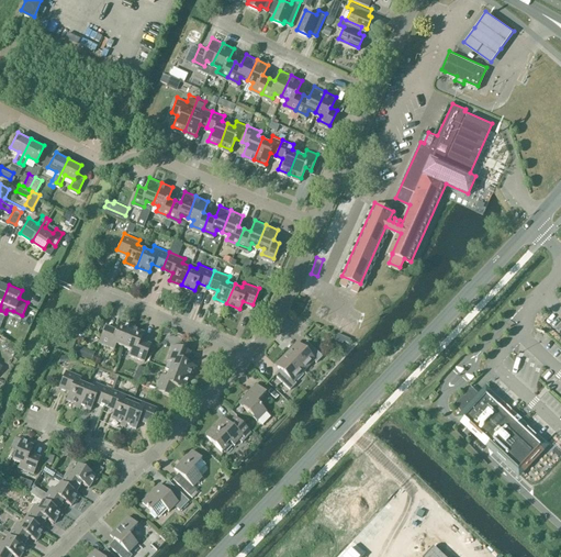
[(124,343),(132,324),(120,319),(116,326),(107,323),(99,338),(115,345),(118,341),(124,343)]
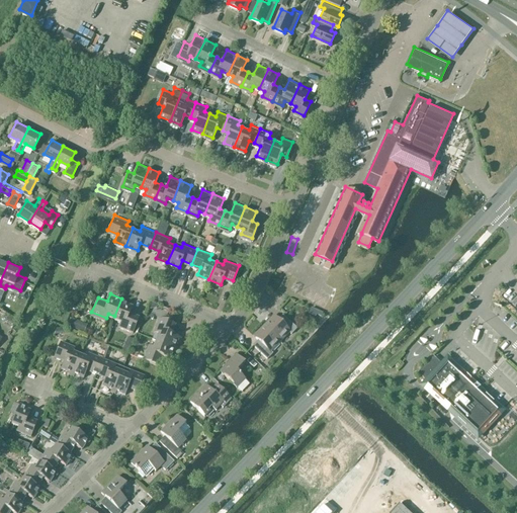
[(133,303),(121,298),(114,316),(120,319),(119,323),(134,329),(140,314),(130,311),(133,303)]
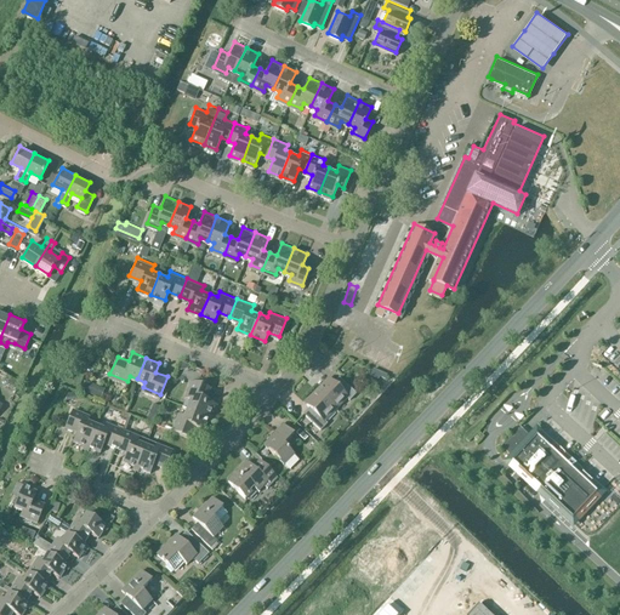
[(317,387),(336,405),(347,393),(350,396),(357,389),(340,373),(334,379),(329,374),(317,387)]
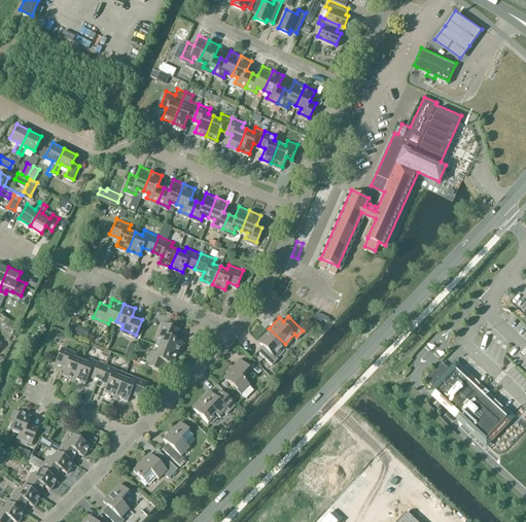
[(90,325),(73,319),(70,327),(85,334),(90,325)]
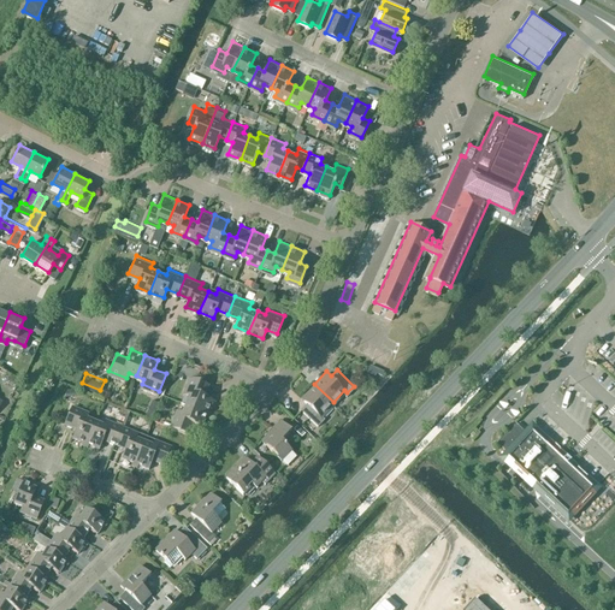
[(189,394),(187,401),(207,410),(213,396),(205,392),(210,382),(191,374),(184,391),(189,394)]
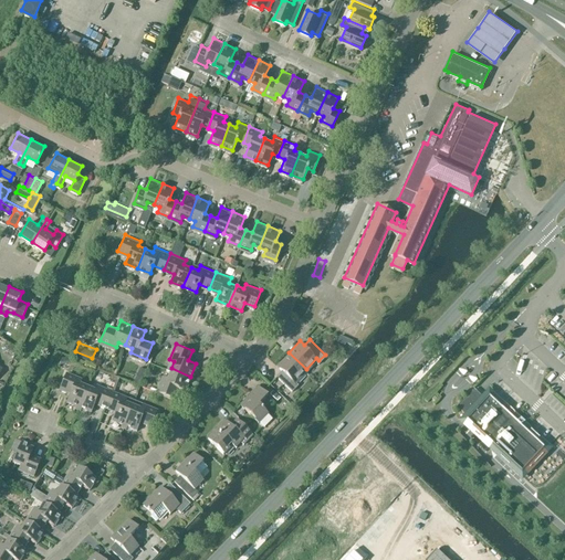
[(306,369),(289,352),(278,363),(282,367),(276,372),(293,388),(299,382),(295,379),(306,369)]
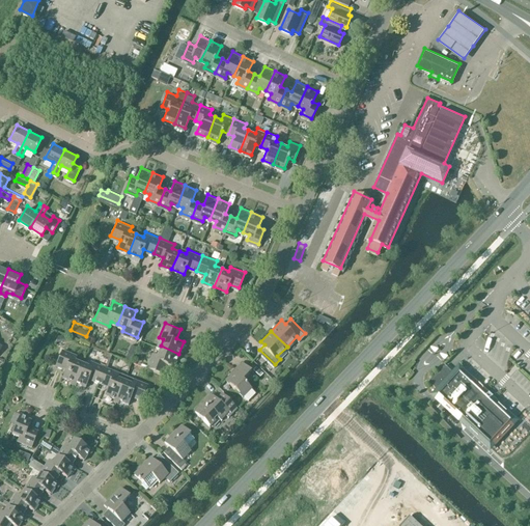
[(174,365),(178,354),(161,345),(158,352),(154,351),(147,365),(163,371),(167,362),(174,365)]
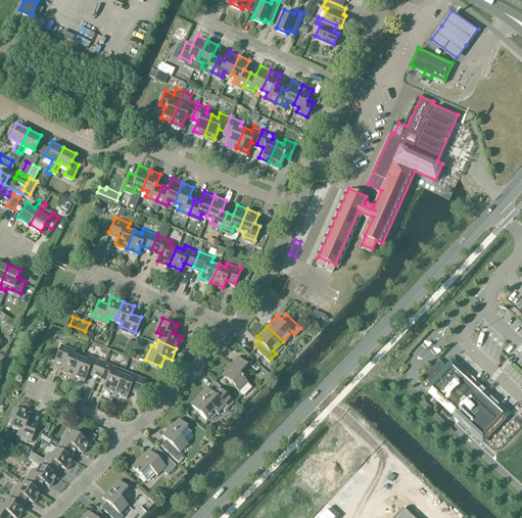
[(62,369),(74,373),(82,355),(75,351),(76,347),(61,342),(55,358),(65,362),(62,369)]
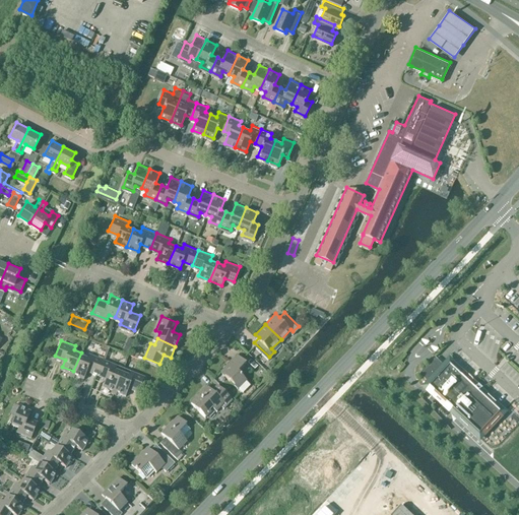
[(87,369),(96,373),(104,358),(89,351),(87,356),(81,352),(73,371),(84,376),(87,369)]
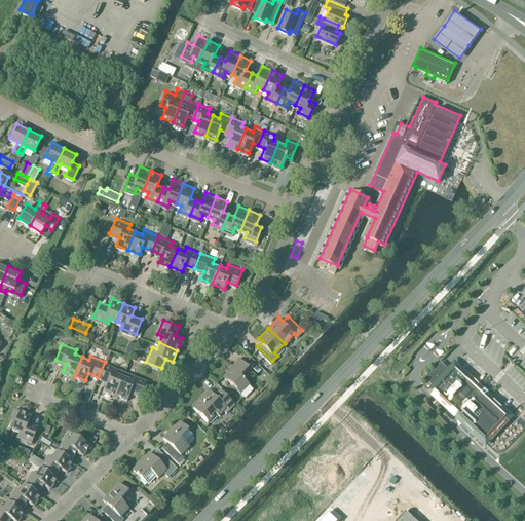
[(240,356),(224,373),(240,389),(250,381),(241,373),(250,365),(240,356)]
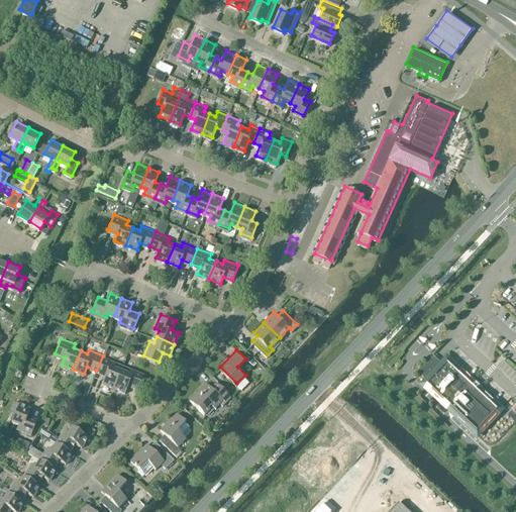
[(443,361),(434,351),(418,369),(427,378),(424,381),(478,430),(501,406),(478,384),(480,383),(478,381),(469,373),(468,374),(448,355),(443,361)]
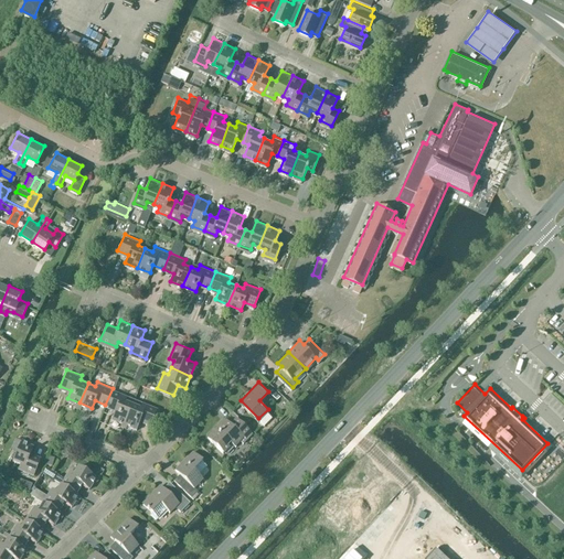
[(113,416),(125,421),(132,401),(126,398),(127,394),(113,388),(105,405),(116,409),(113,416)]
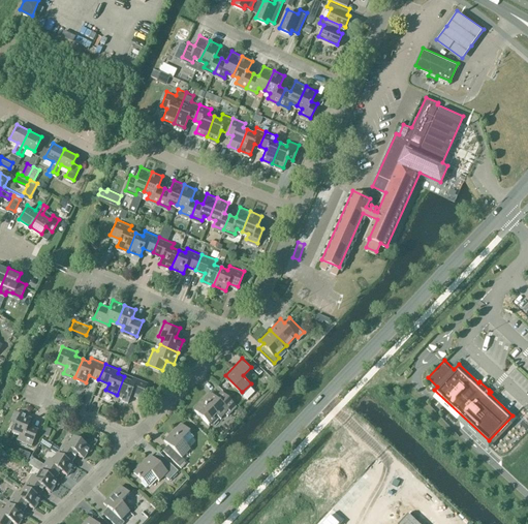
[(117,395),(128,399),(131,393),(142,397),(148,381),(133,375),(131,378),(124,376),(117,395)]
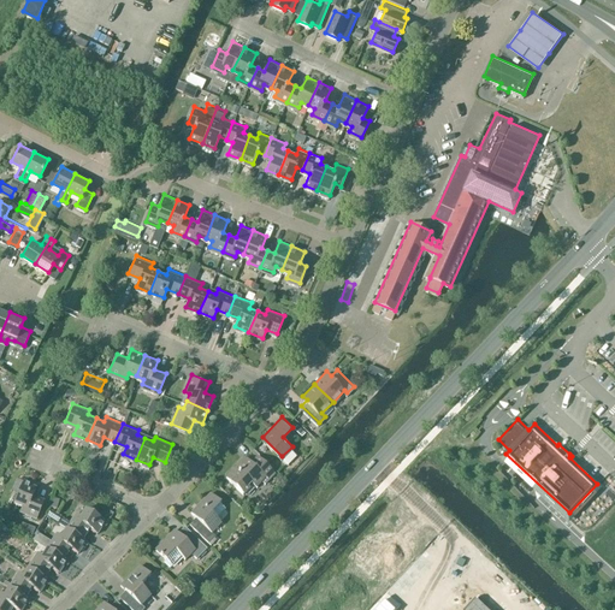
[(244,491),(254,481),(256,484),(262,477),(266,480),(276,471),(258,452),(252,459),(246,454),(226,474),(244,491)]
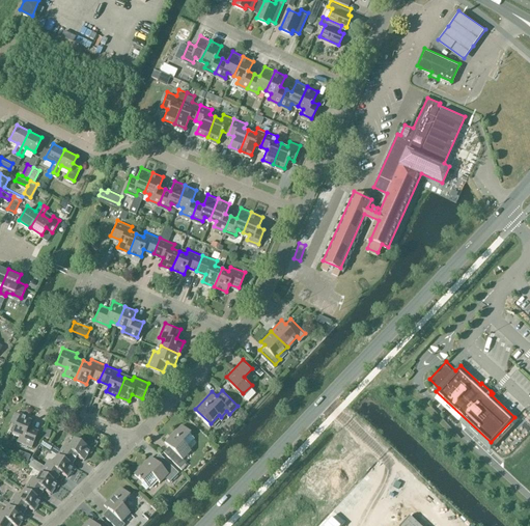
[(32,444),(38,428),(29,424),(32,417),(20,413),(12,431),(20,434),(18,438),(32,444)]
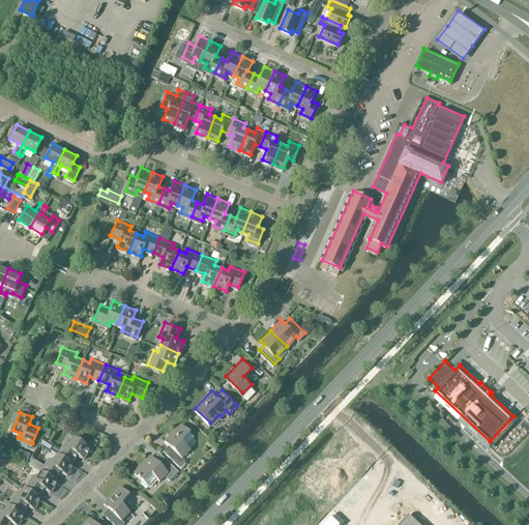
[(190,430),(181,421),(165,438),(169,442),(164,448),(179,464),(185,458),(182,455),(190,446),(182,438),(190,430)]
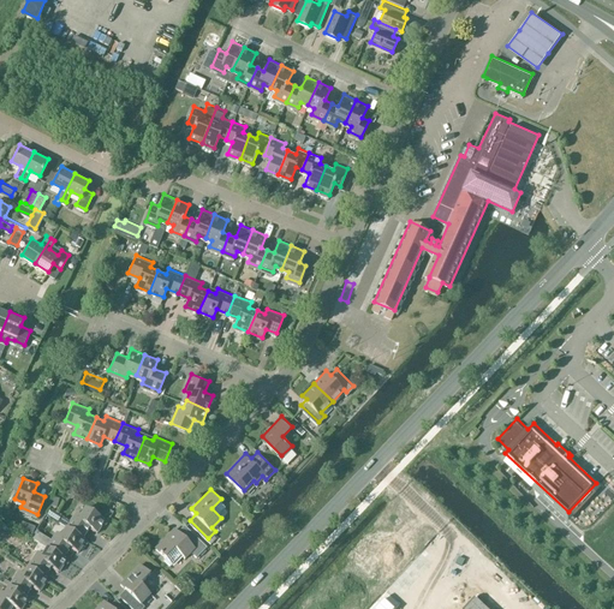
[(67,524),(66,524),(84,535),(90,525),(97,530),(106,517),(85,505),(82,512),(76,508),(71,518),(64,513),(60,519),(67,524)]
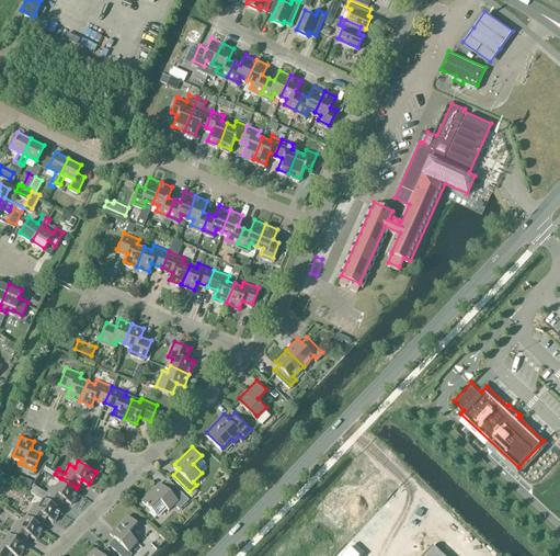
[(52,472),(54,465),(44,462),(41,467),(52,472)]
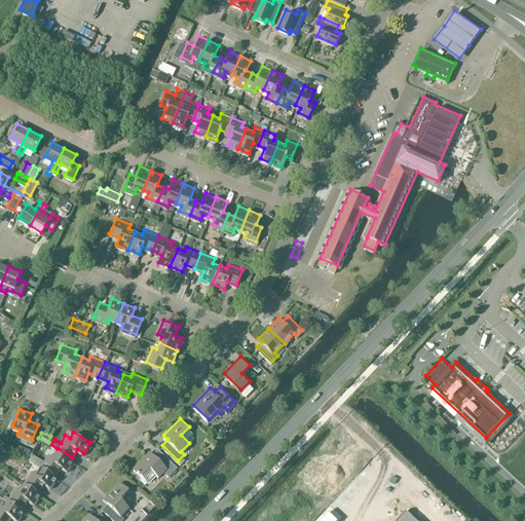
[(17,448),(28,453),(30,447),(20,443),(17,448)]
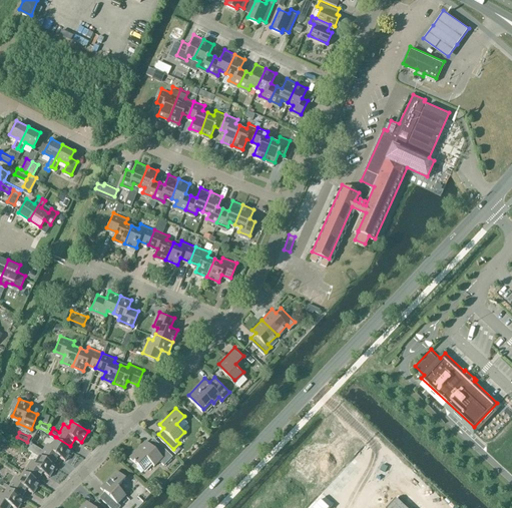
[(173,454),(154,435),(149,441),(146,438),(129,455),(144,468),(152,460),(154,463),(159,458),(164,462),(173,454)]
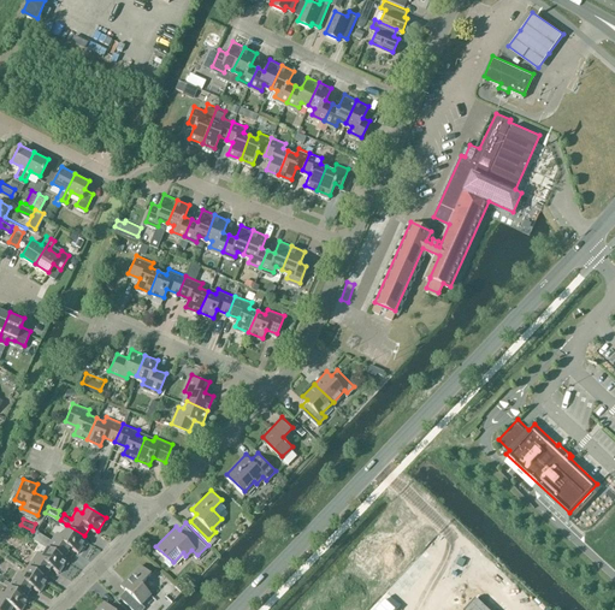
[(84,536),(66,525),(63,532),(58,529),(48,544),(64,555),(71,545),(78,550),(87,537),(84,536)]
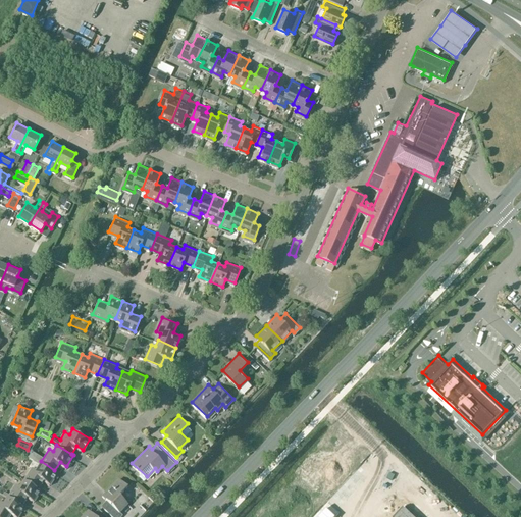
[(57,471),(54,470),(41,461),(37,467),(33,465),(24,478),(38,486),(44,478),(50,482),(57,471)]
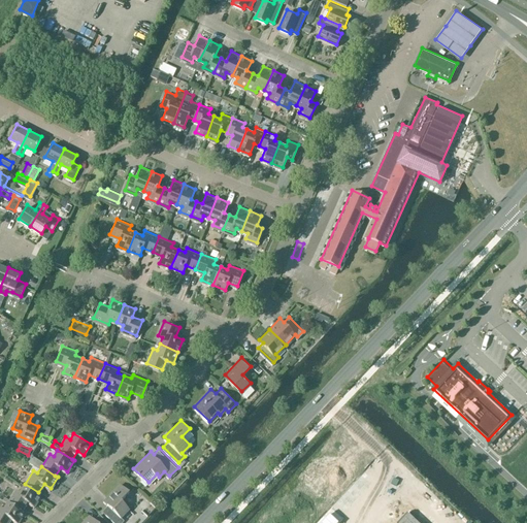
[(129,490),(121,482),(104,498),(108,503),(102,509),(117,522),(119,522),(125,518),(122,515),(130,507),(121,498),(129,490)]
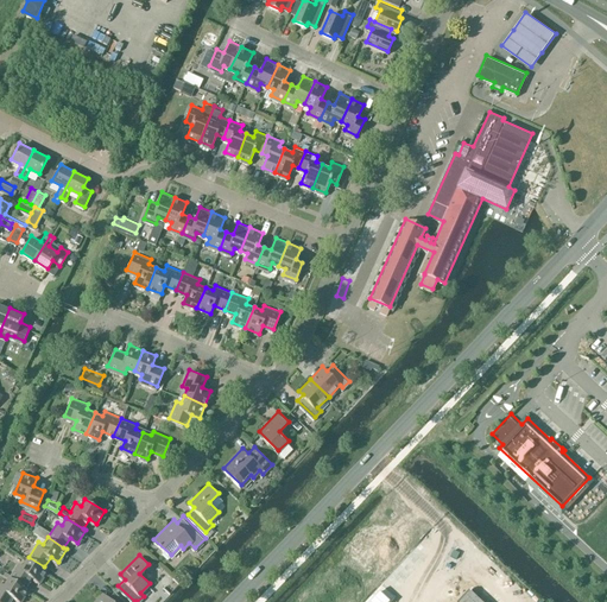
[(156,571),(162,566),(153,556),(147,561),(156,571)]
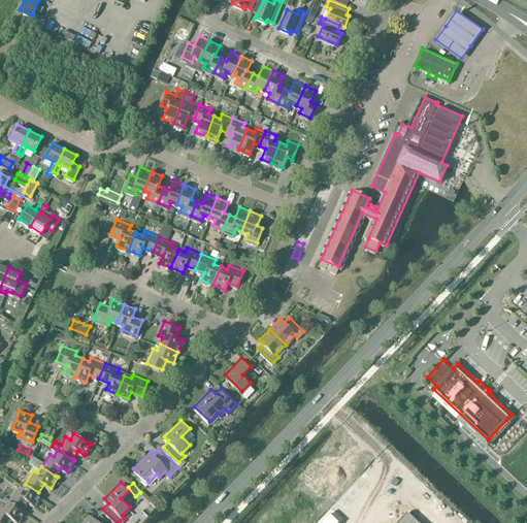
[(41,494),(38,492),(25,484),(21,490),(17,487),(8,500),(23,509),(28,500),(34,504),(41,494)]
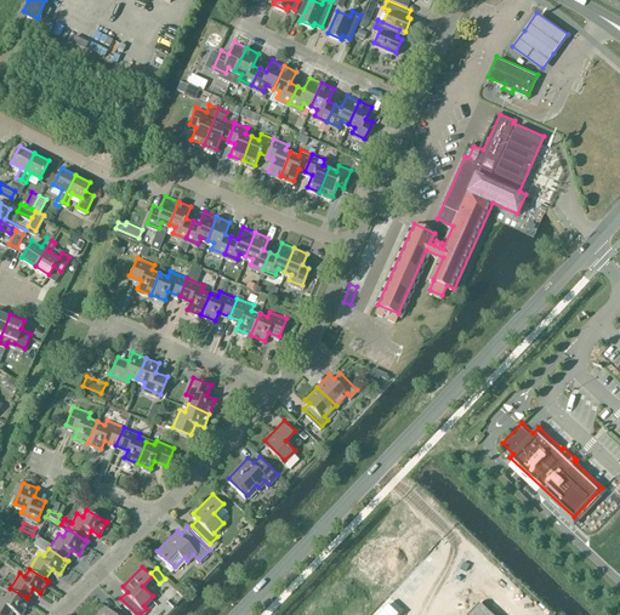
[(523,614),(493,586),(479,599),(496,614),(523,614)]
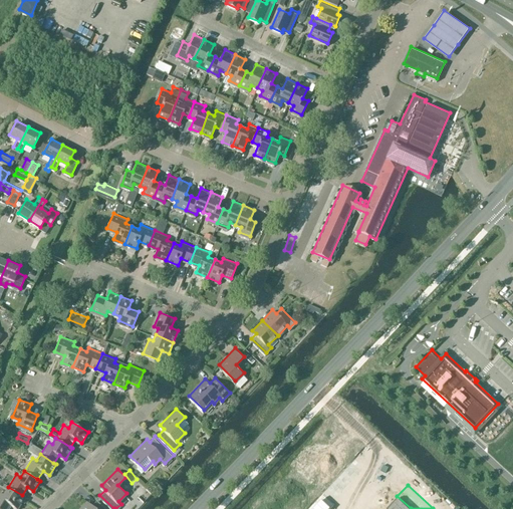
[(17,507),(24,497),(22,495),(8,487),(4,493),(0,490),(0,508),(1,508),(7,508),(11,503),(17,507)]
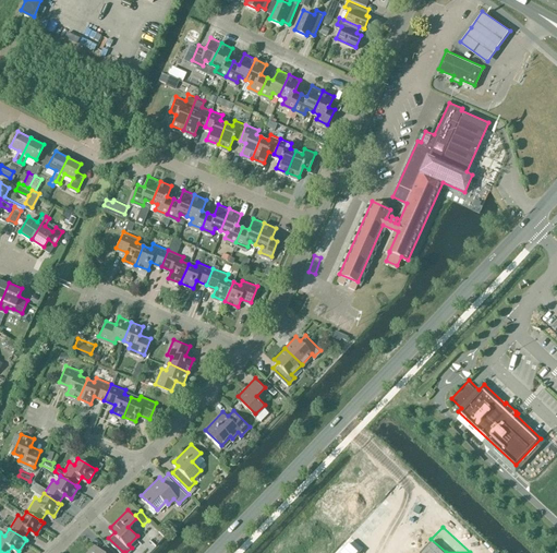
[(99,547),(95,542),(84,552),(118,552),(106,541),(99,547)]
